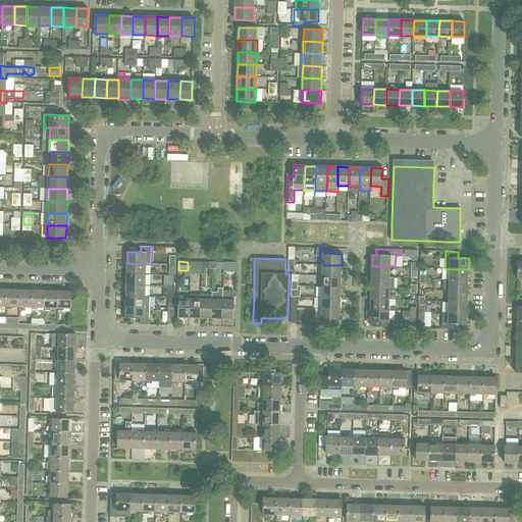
[(146,274),(146,264),(127,263),(127,274),(146,274)]
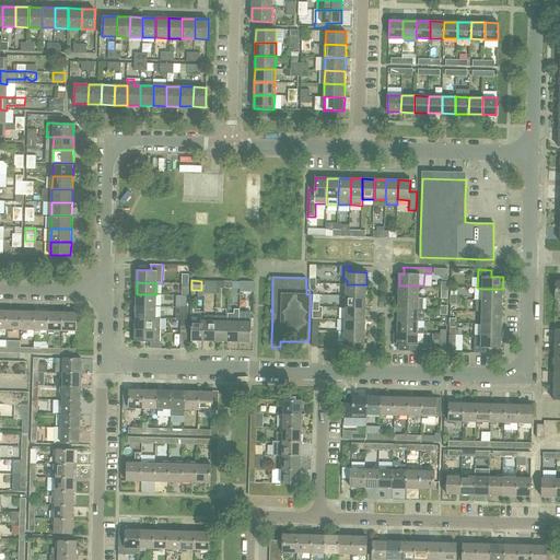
[(365,296),(366,284),(347,284),(346,295),(365,296)]
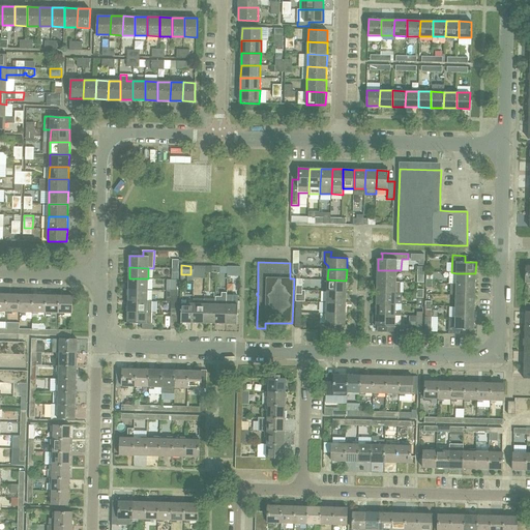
[(378,270),(377,282),(396,282),(396,270),(378,270)]
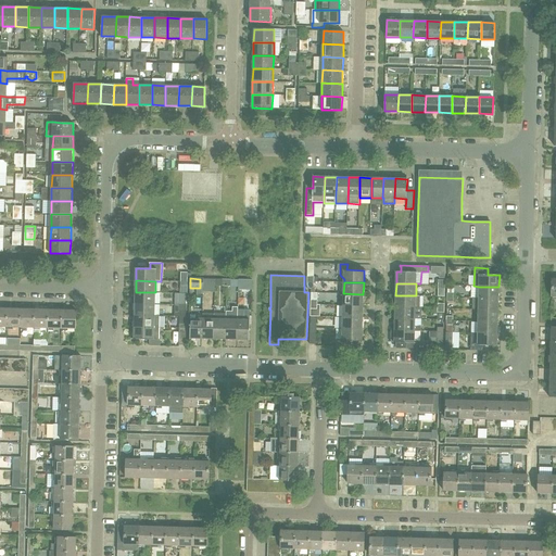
[(498,299),(498,287),(479,287),(479,298),(498,299)]
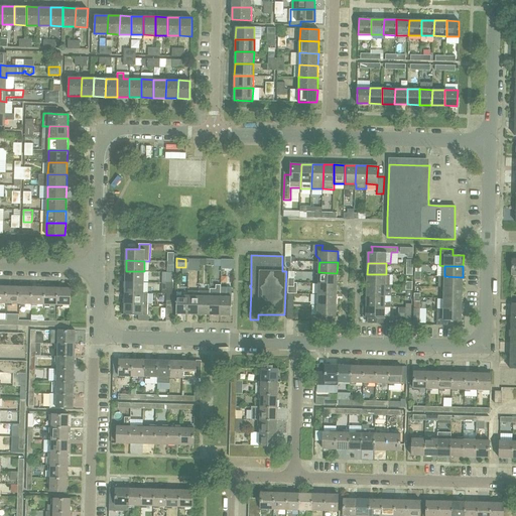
[(144,282),(144,271),(126,271),(126,282),(144,282)]
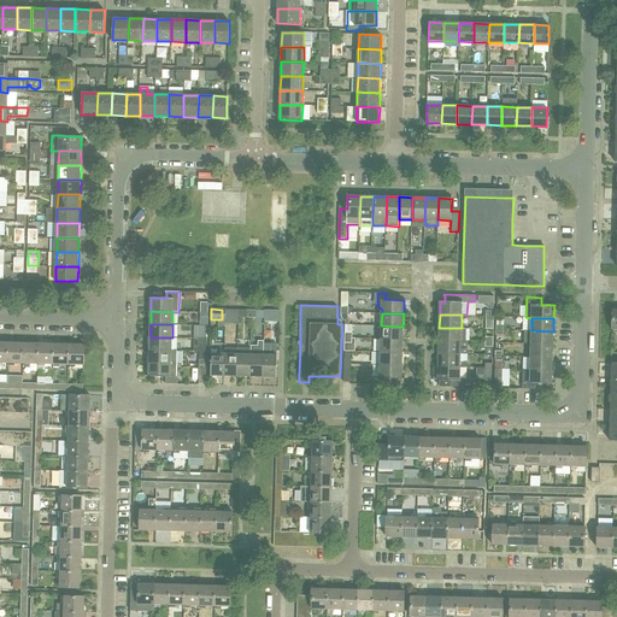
[(403,327),(381,325),(381,339),(403,340),(403,327)]
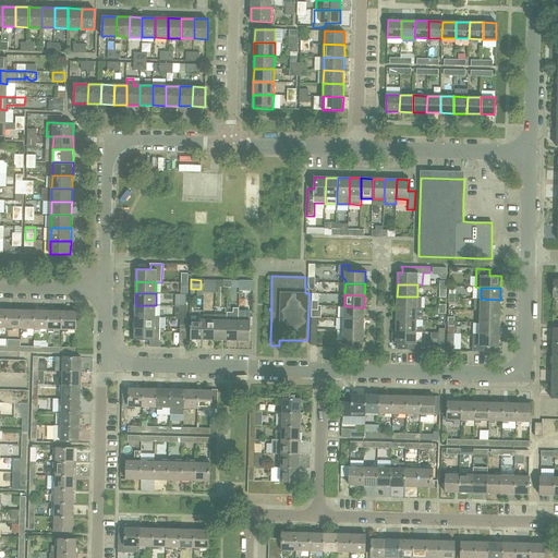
[(422,296),(417,296),(397,296),(397,308),(416,308),(421,308),(422,296)]
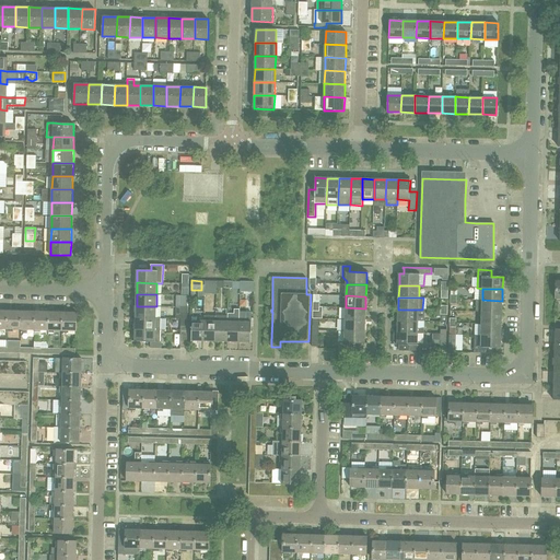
[(502,301),(482,300),(476,300),(476,312),(482,312),(502,313),(502,301)]
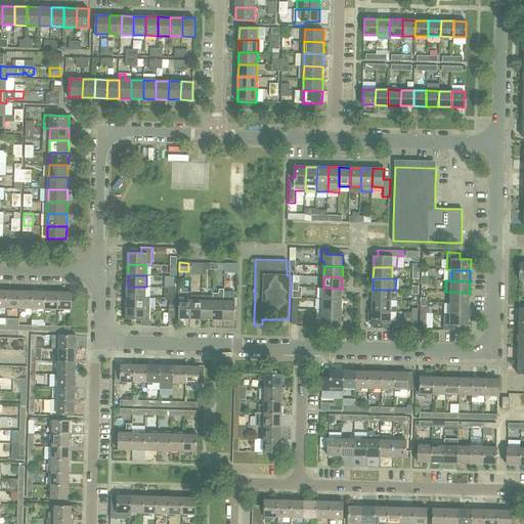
[(145,298),(146,287),(128,287),(127,298),(145,298)]
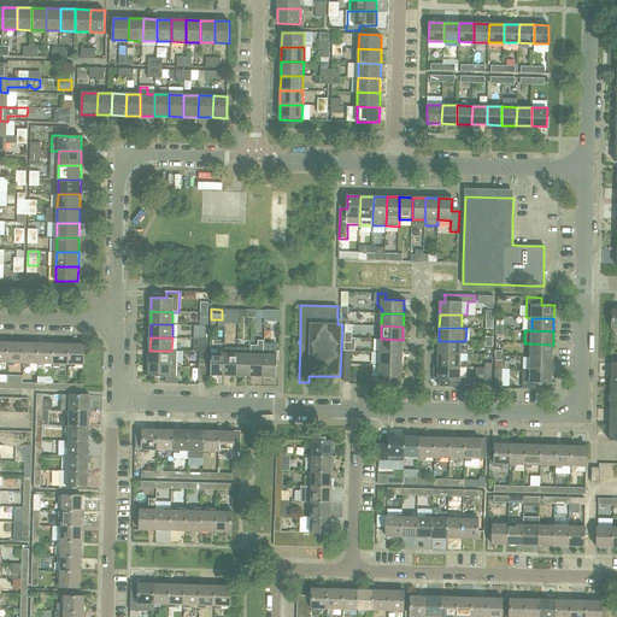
[(207,352),(207,344),(207,339),(194,339),(194,344),(194,351),(199,351),(207,352)]
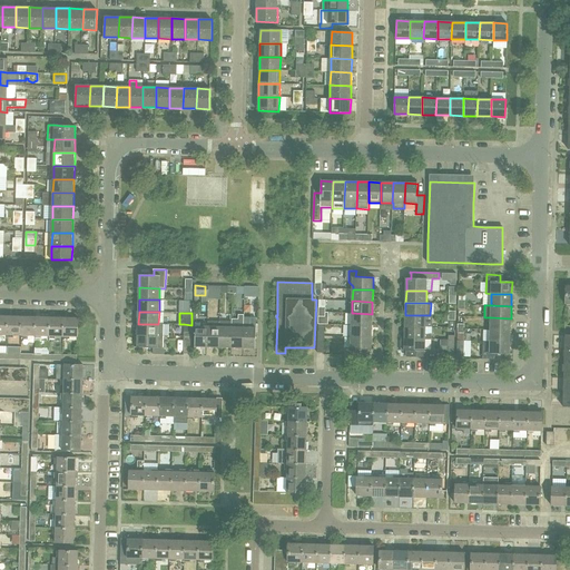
[(372,326),(372,314),(352,313),(352,325),(372,326)]
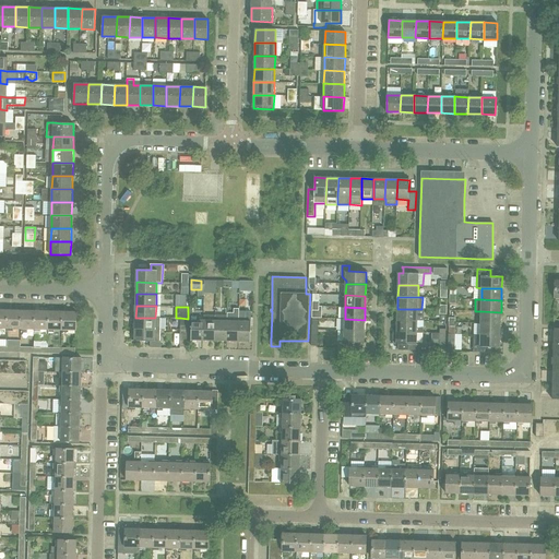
[(227,313),(227,316),(227,321),(227,342),(238,342),(239,322),(239,310),(236,309),(235,313),(227,313)]
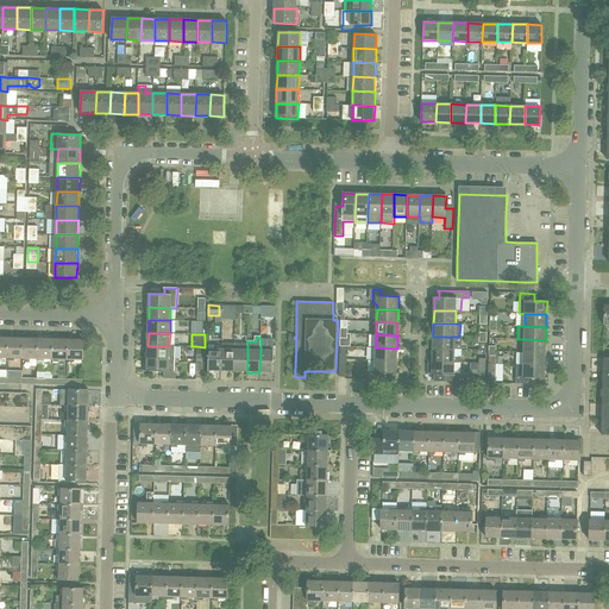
[(433,337),(433,349),(454,350),(454,337),(433,337)]
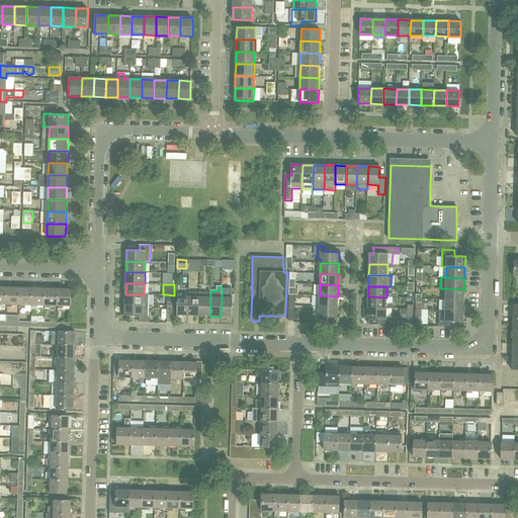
[(7,306),(19,306),(20,288),(7,287),(7,306)]
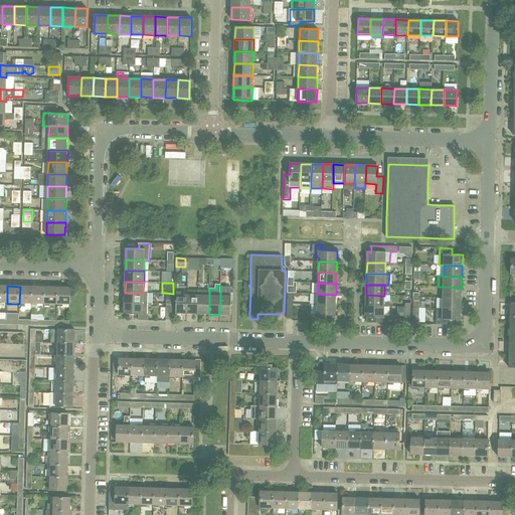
[(20,287),(19,304),(32,305),(32,287),(20,287)]
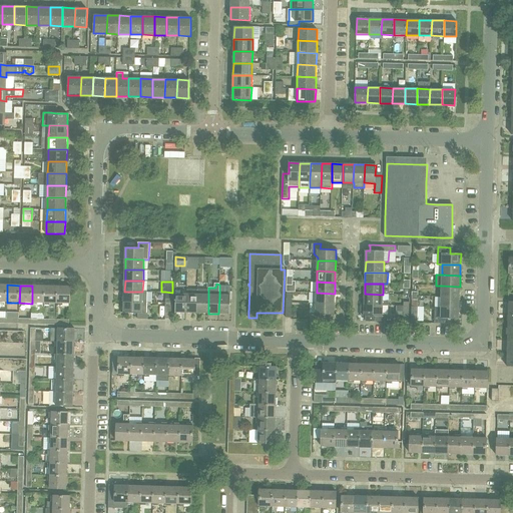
[(32,304),(44,304),(45,286),(32,286),(32,304)]
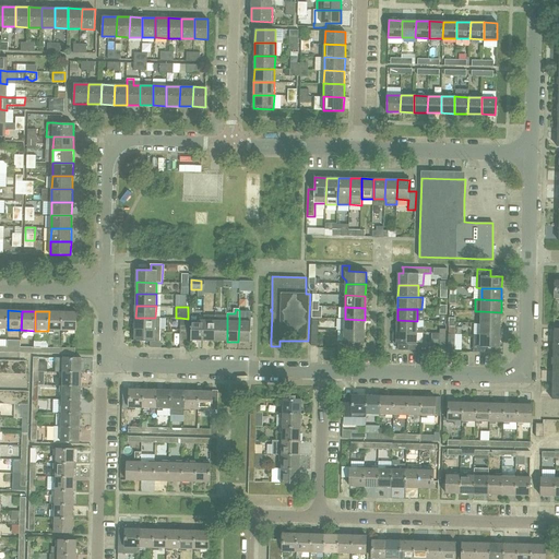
[(48,331),(62,331),(62,312),(49,311),(48,331)]
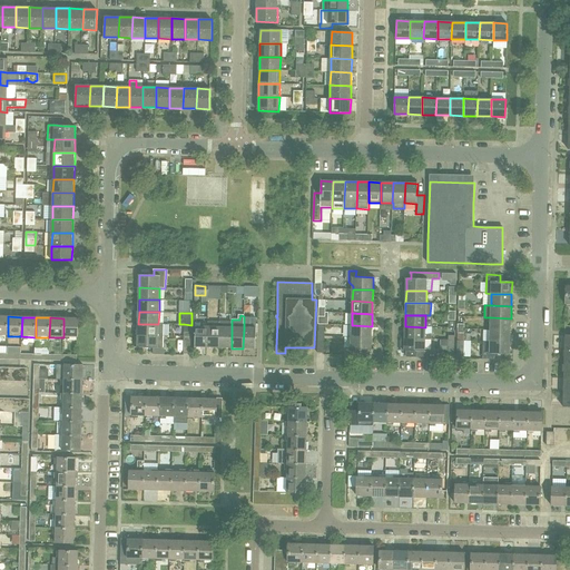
[(510,331),(511,318),(491,317),(490,330),(510,331)]
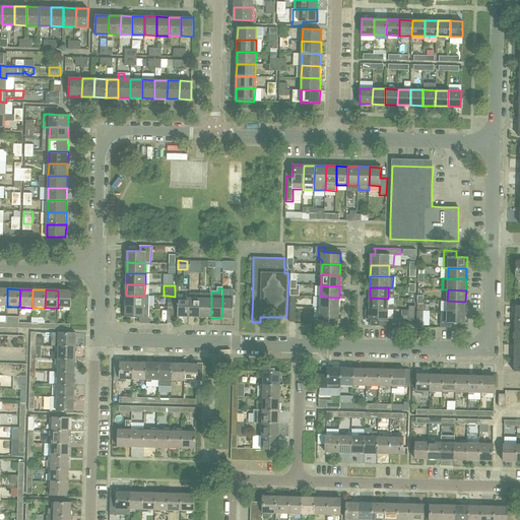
[(71,309),(71,290),(58,290),(58,308),(71,309)]
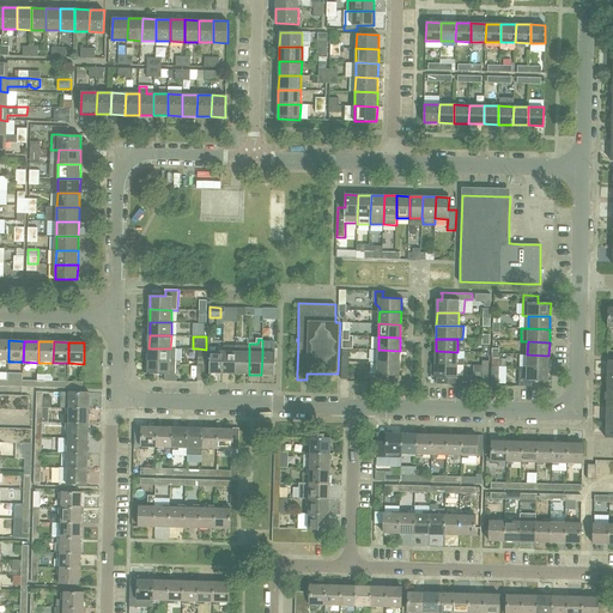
[(211,346),(211,351),(210,374),(223,374),(224,352),(216,352),(216,347),(211,346)]
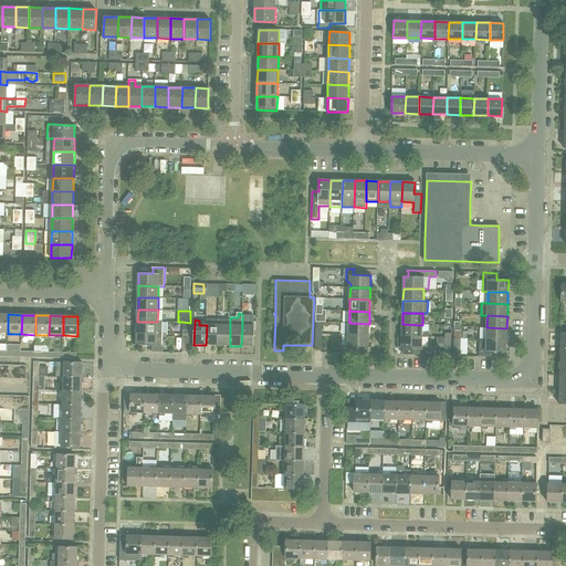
[(218,345),(218,325),(219,320),(207,320),(207,325),(206,345),(218,345)]
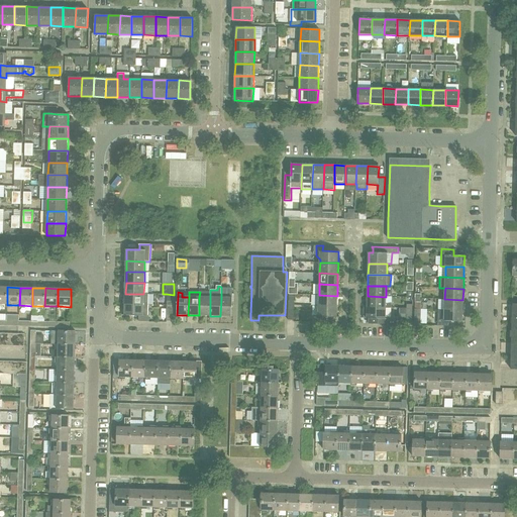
[(200,292),(199,297),(199,315),(210,316),(210,297),(210,292),(200,292)]
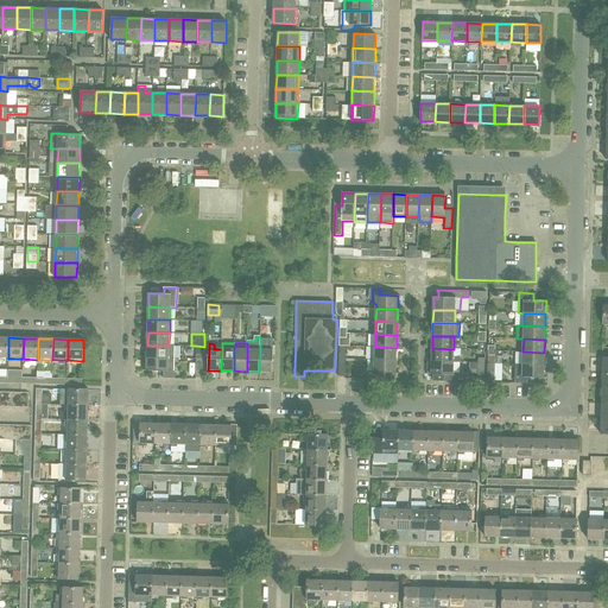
[(260,350),(259,372),(273,372),(273,344),(266,344),(266,350),(260,350)]
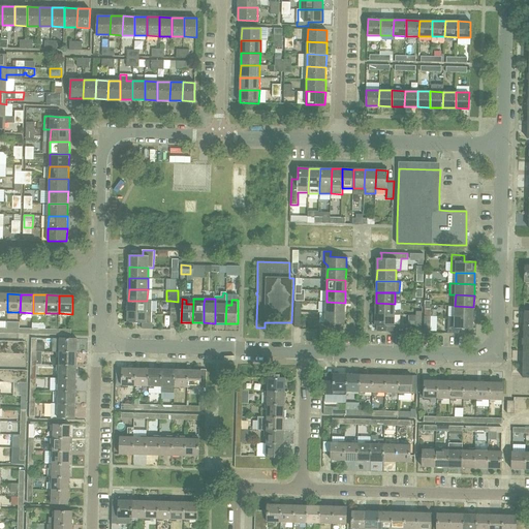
[(147,301),(128,301),(128,311),(147,312),(147,301)]
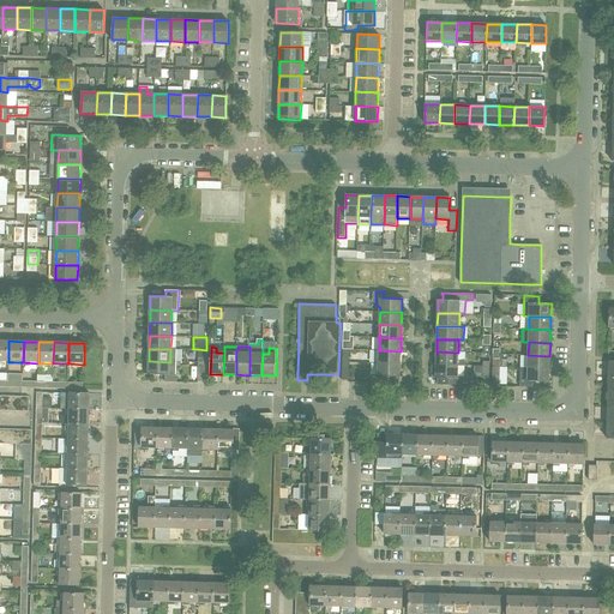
[(401,363),(401,351),(379,350),(378,363),(401,363)]
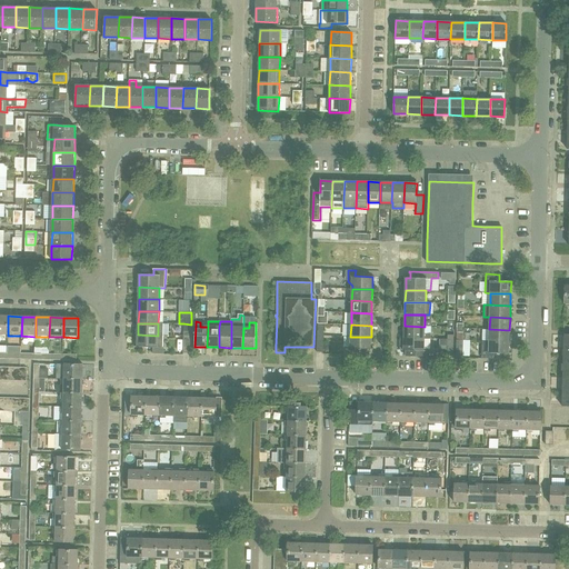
[(405,338),(425,339),(431,339),(431,333),(425,333),(425,327),(405,326),(405,338)]
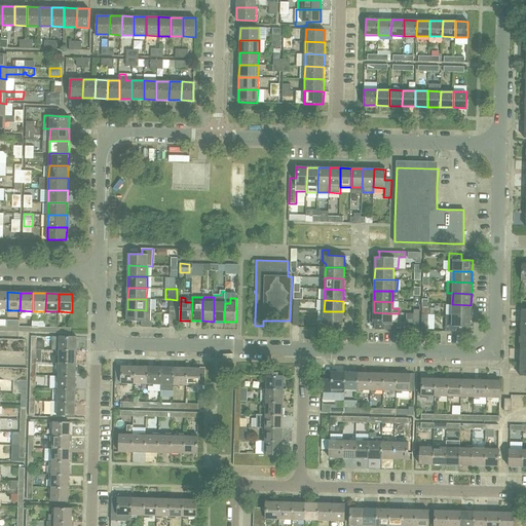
[(471,315),(471,305),(452,304),(452,315),(471,315)]
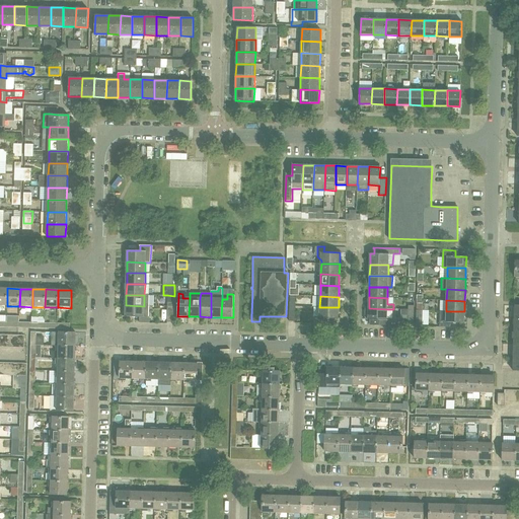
[(144,317),(144,306),(126,305),(126,316),(140,317),(140,322),(146,322),(146,317),(144,317)]
